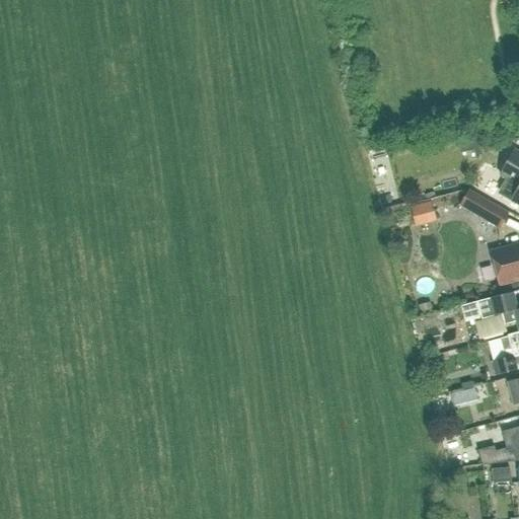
[(518,187),(509,201),(518,206),(518,152),(514,150),(499,175),(518,187)]
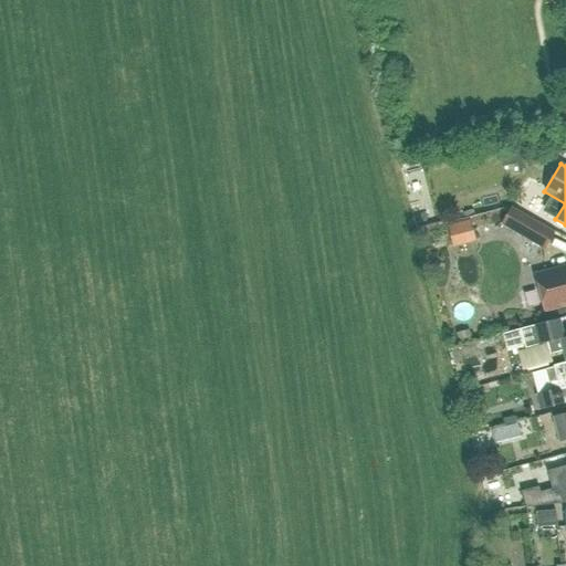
[(511,209),(503,223),(544,248),(553,233),(511,209)]
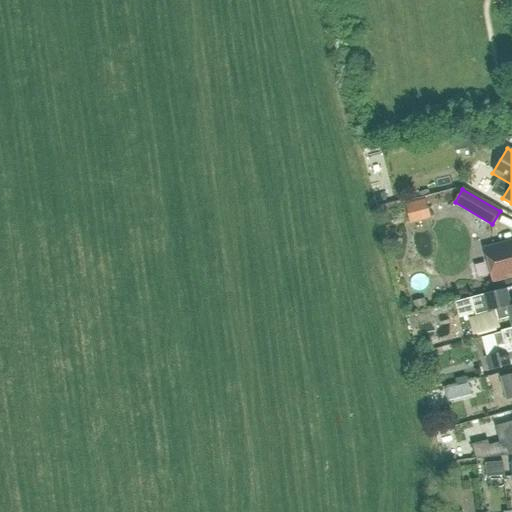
[(412,224),(434,218),(430,204),(409,210),(412,224)]
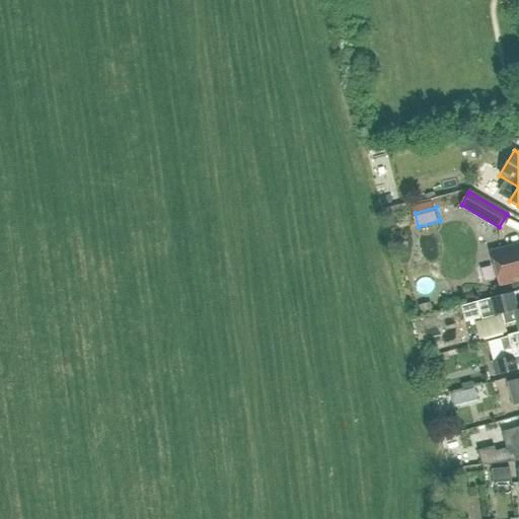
[(518,243),(489,251),(498,285),(518,279),(518,243)]
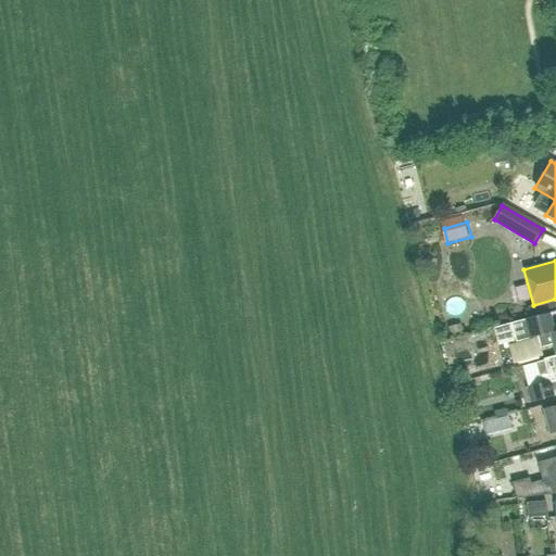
[(555,355),(555,330),(553,332),(547,313),(510,323),(515,343),(536,337),(539,349),(553,344),(555,355)]
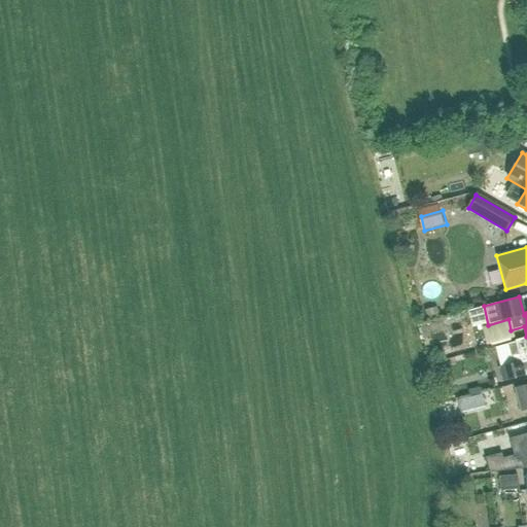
[(484,306),(467,310),(472,328),(488,325),(484,306)]
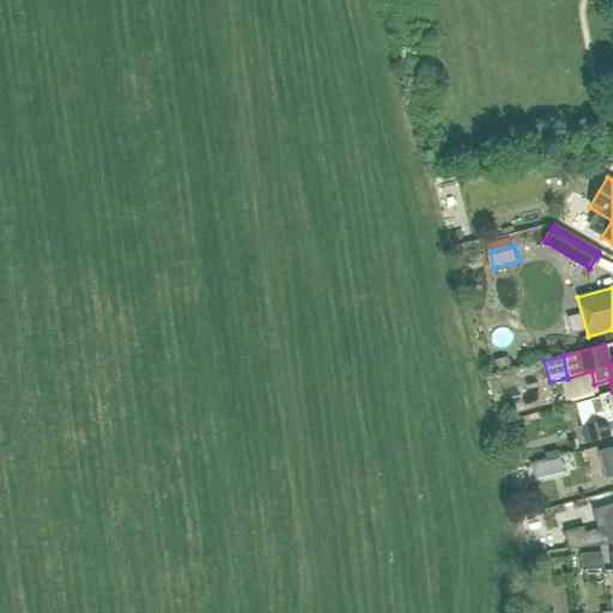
[(612,393),(598,396),(598,399),(590,401),(596,424),(581,428),(586,444),(612,436),(612,392),(612,393)]
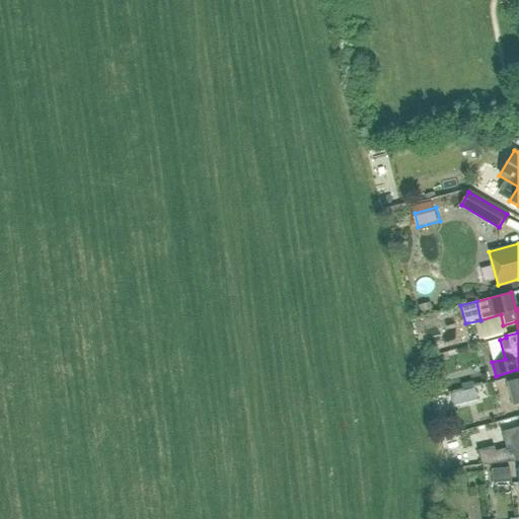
[(518,379),(506,383),(512,406),(518,404),(518,379)]
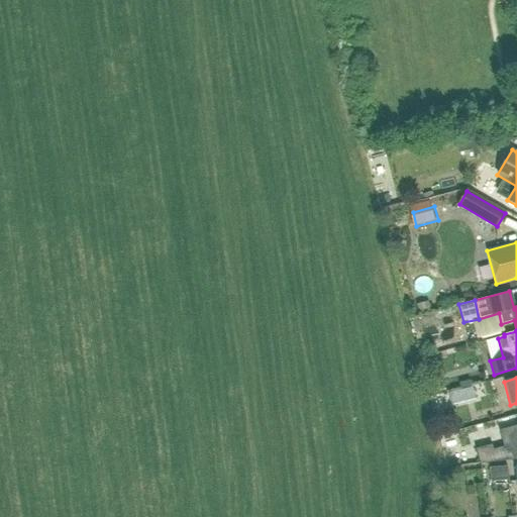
[(443,380),(432,383),(435,395),(446,392),(443,380)]
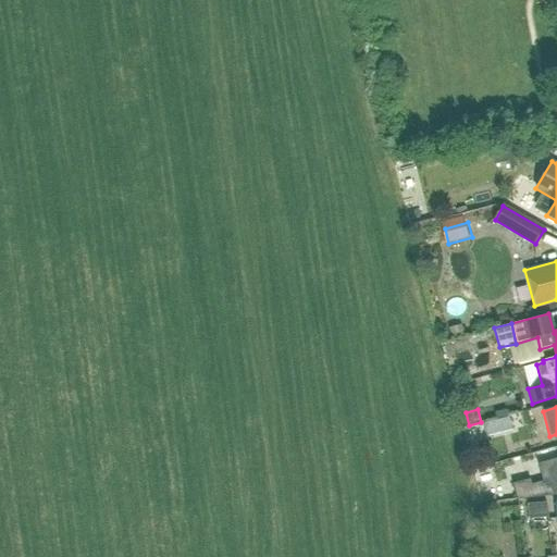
[(508,417),(495,420),(499,433),(512,430),(508,417)]
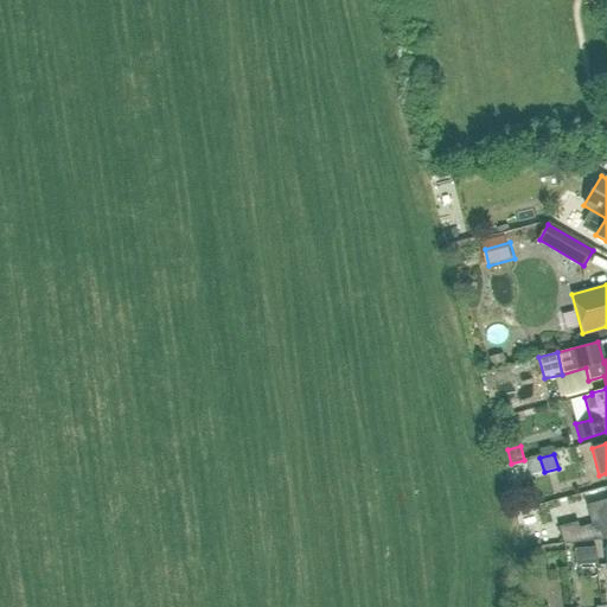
[(576,566),(596,563),(595,547),(574,549),(576,566)]
